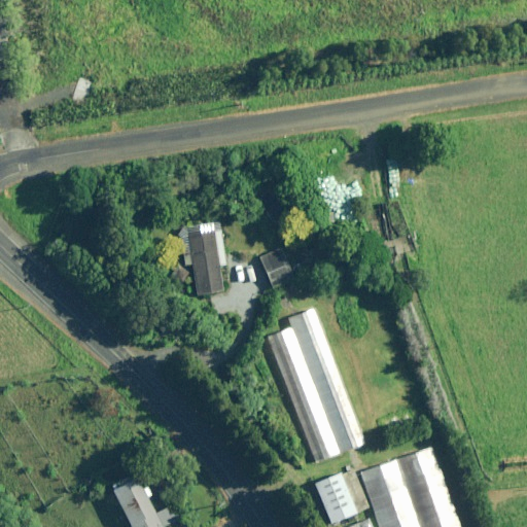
[(350,186),(343,187),(344,194),(332,196),(340,224),(358,219),(350,186)]
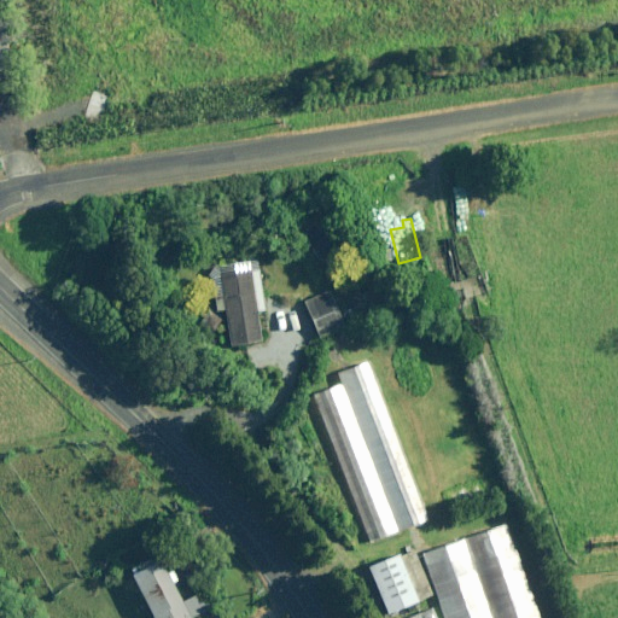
[(215,314),(228,312),(233,345),(260,342),(256,312),(264,310),(258,268),(250,269),(250,272),(223,275),(226,297),(213,298),(215,314)]
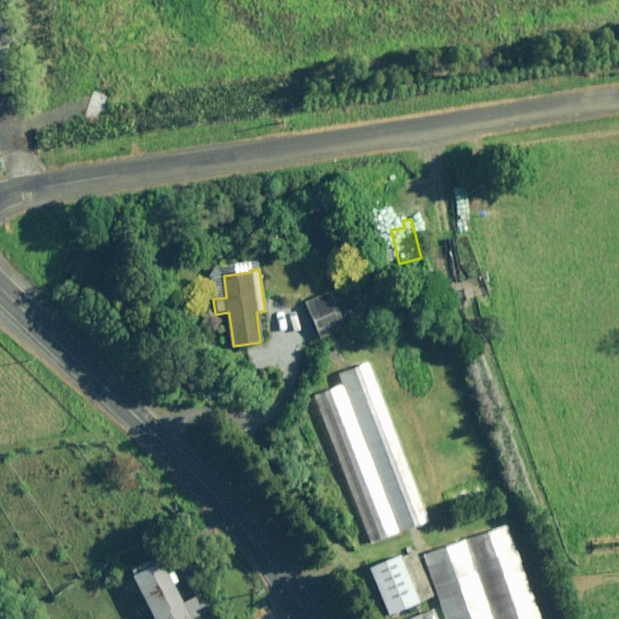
[(339,314),(329,293),(304,305),(319,339),(357,322),(351,308),(339,314)]
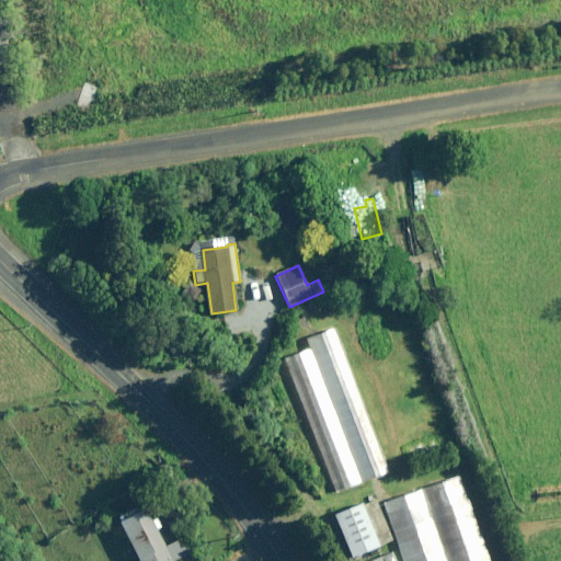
[(231,324),(251,321),(248,309),(227,313),(229,325),(231,324)]
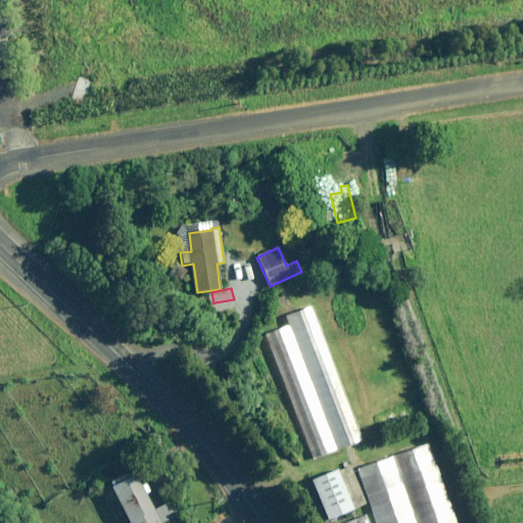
[(234,299),(216,302),(219,313),(236,308),(234,299)]
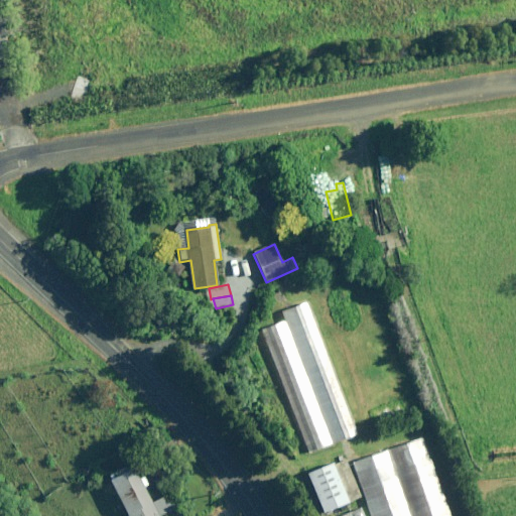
[(358,433),(306,301),(282,311),(285,319),(333,443),(358,433)]
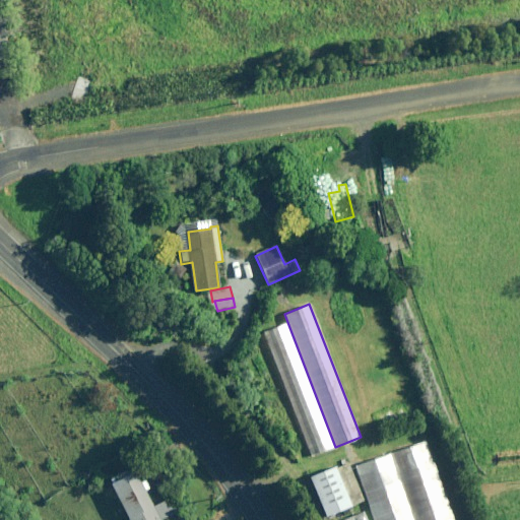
[(335,447),(287,322),(260,333),(308,457),(335,447)]
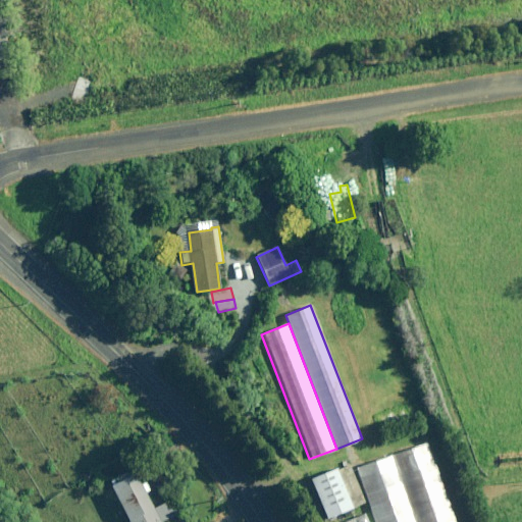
[(350,479),(364,521),(449,521),(425,453),(350,479)]
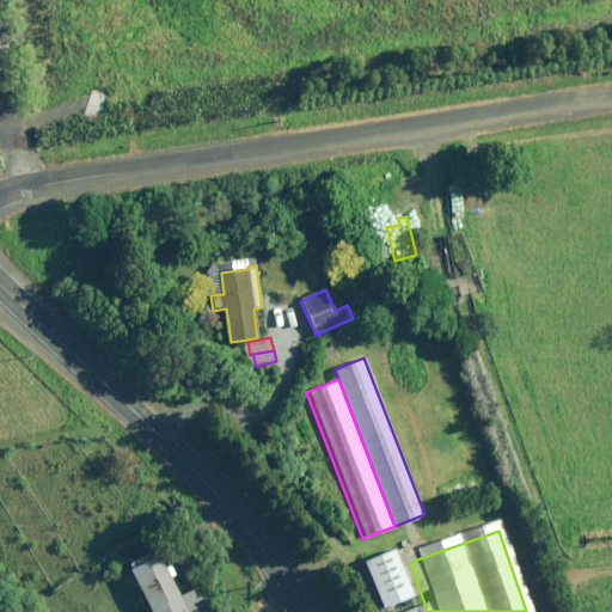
[(414,595),(396,550),(366,562),(384,607),(414,595)]
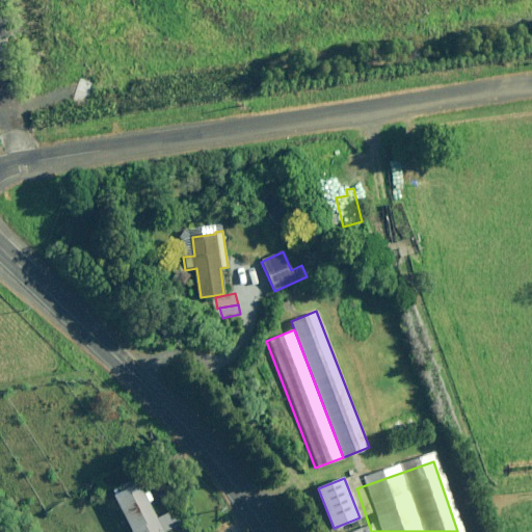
[(158,519),(141,487),(115,501),(131,531),(163,531),(164,531),(179,525),(171,511),(158,519)]
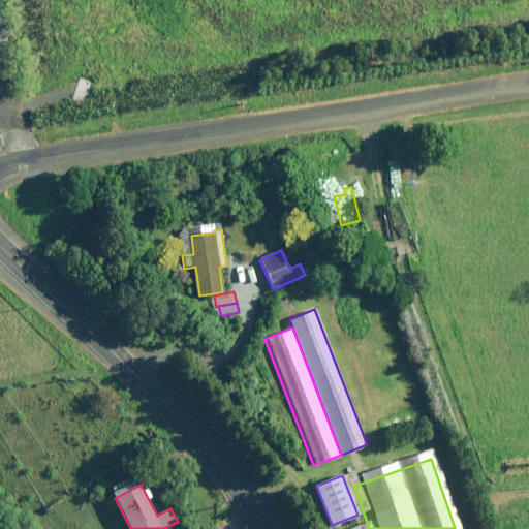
All buildings are outlined.
